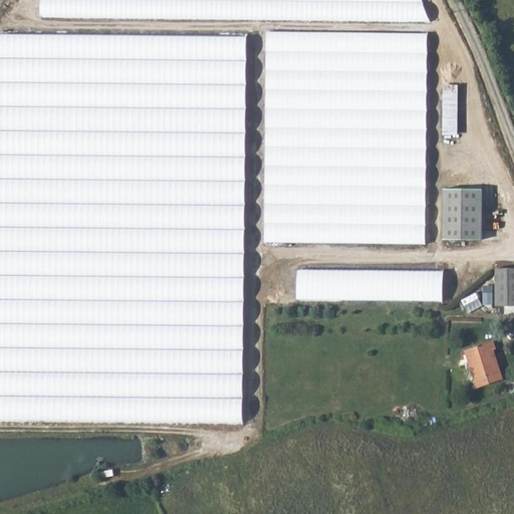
[(40,0),(40,19),(430,22),(421,0),(40,0)]
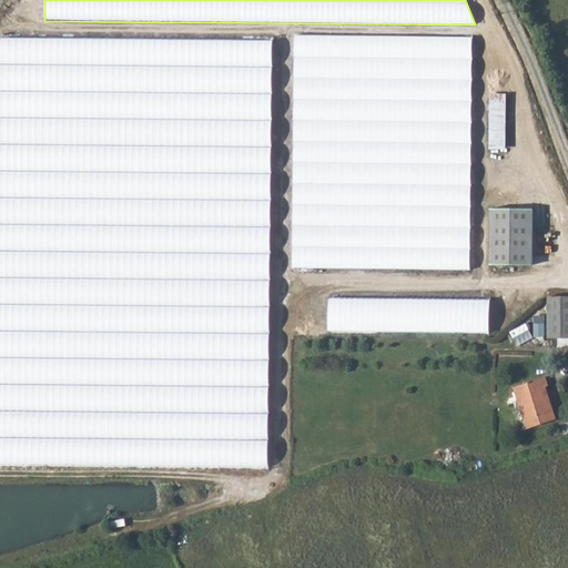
[(292,270),(470,272),(470,39),(293,38),(292,270)]
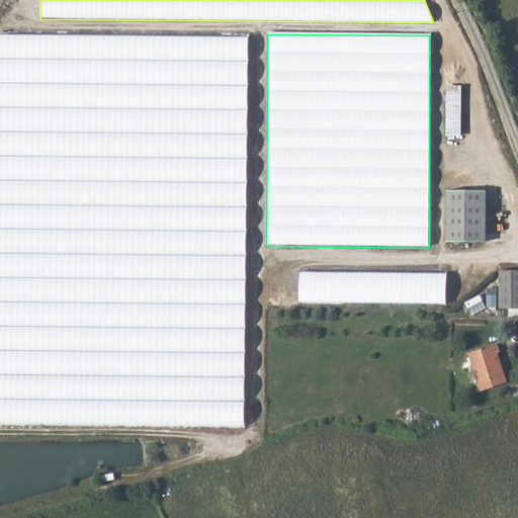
[(0,424),(244,426),(247,38),(1,35),(0,36),(0,424)]
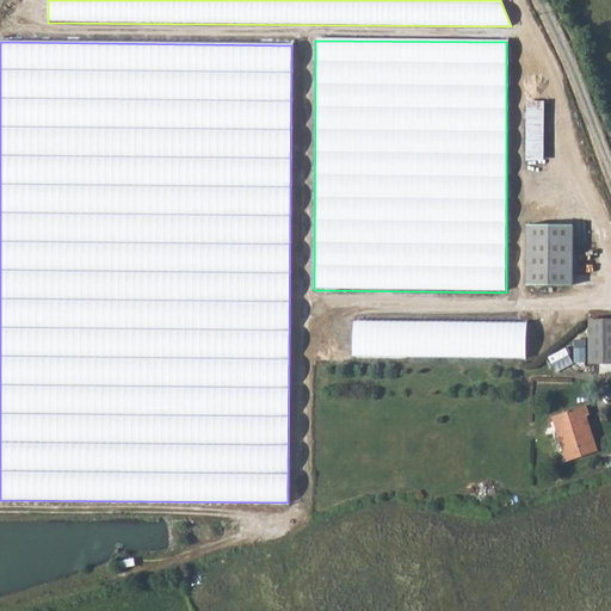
[(544,100),(528,100),(526,158),(544,158),(544,100)]
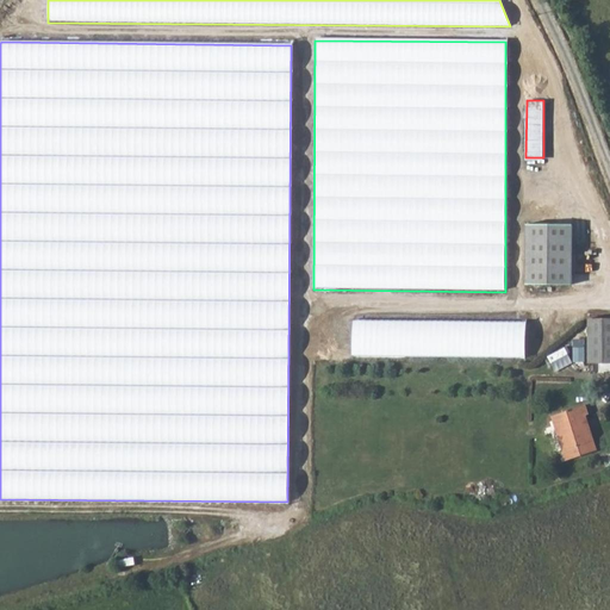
[(570,226),(526,226),(527,286),(571,286),(570,226)]
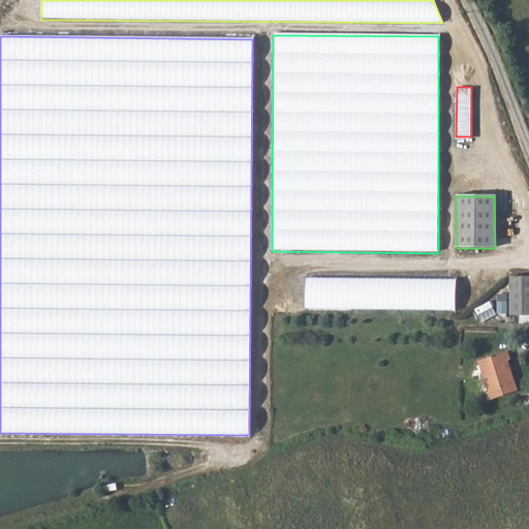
[(528,276),(510,277),(509,315),(528,315),(528,276)]
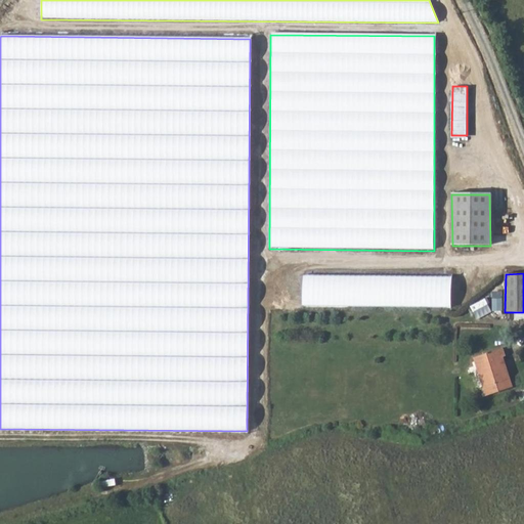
[(453,278),(303,275),(302,306),(452,309),(453,278)]
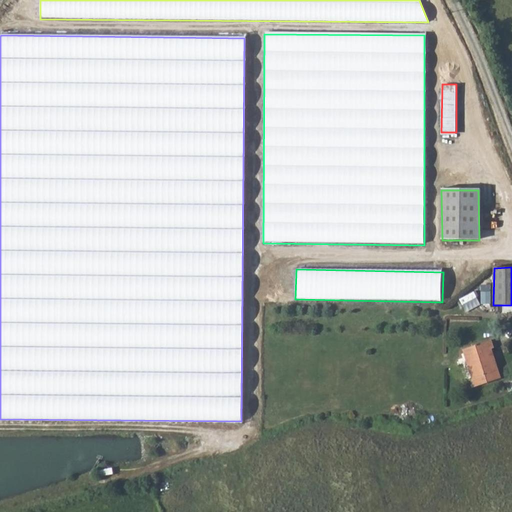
[(502,376),(492,348),(496,346),(492,337),(463,348),(476,385),(502,376)]
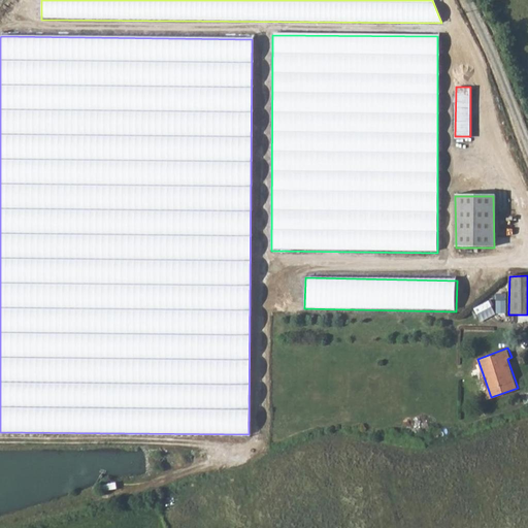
All buildings are outlined.
